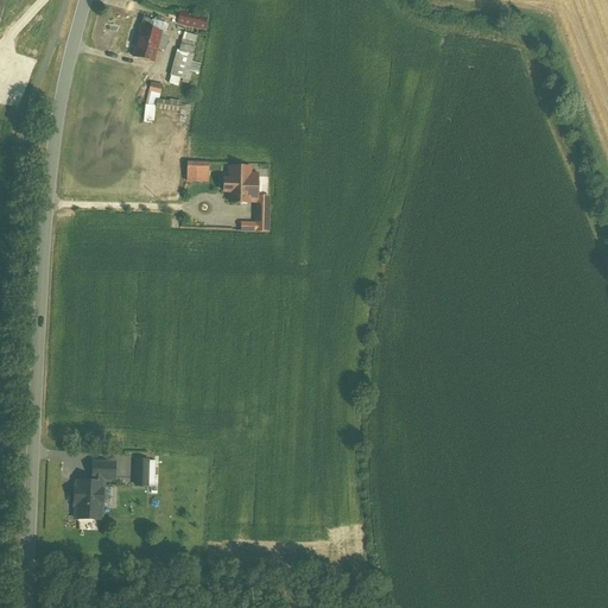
[(207,19),(181,13),(178,25),(191,27),(204,31),(207,19)]
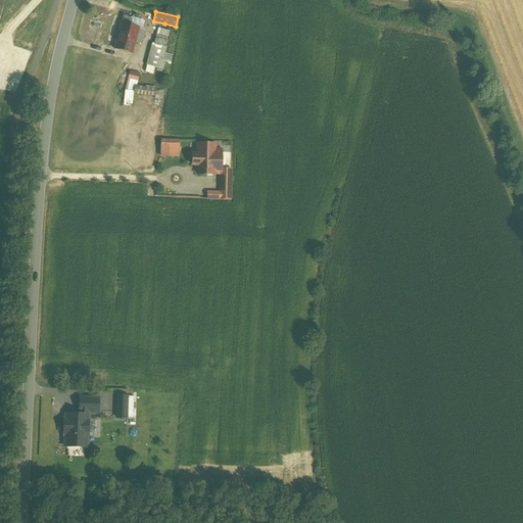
[(133,18),(124,16),(114,50),(132,54),(135,43),(142,44),(145,33),(138,32),(139,29),(131,27),(133,18)]
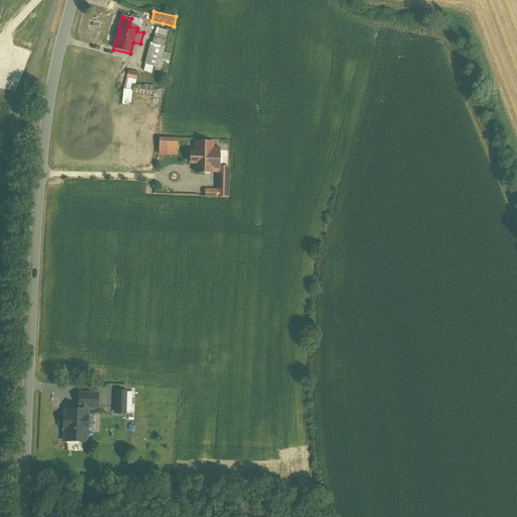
[(152,43),(150,43),(144,66),(158,69),(163,49),(165,42),(153,39),(152,43)]
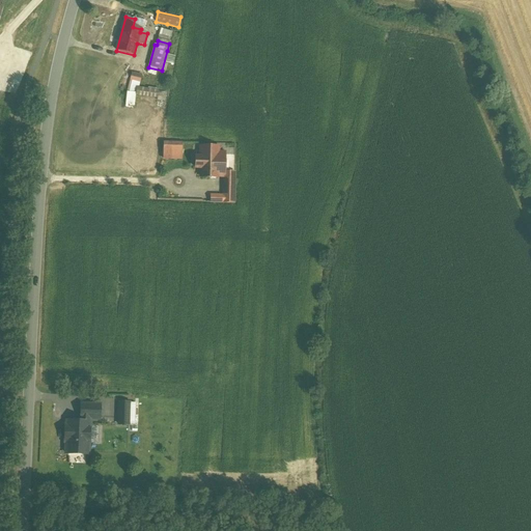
[(87,52),(85,63),(101,65),(103,55),(87,52)]
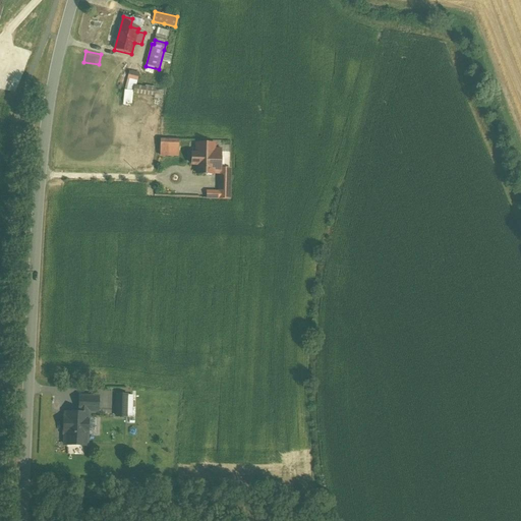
[(156,89),(136,85),(135,95),(154,98),(156,89)]
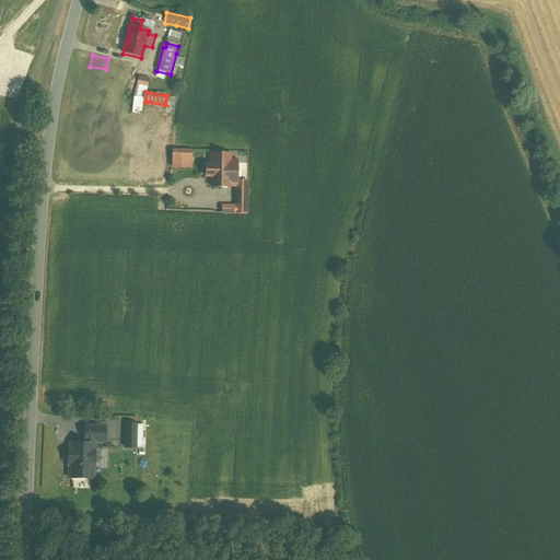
[(191,151),(173,151),(173,160),(191,160),(191,151)]
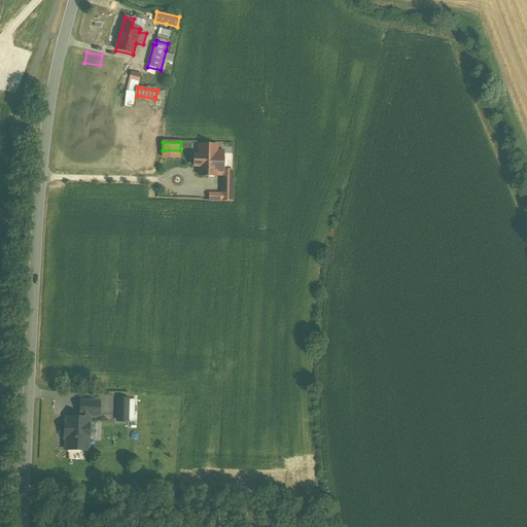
[(217,147),(199,146),(199,156),(194,156),(194,167),(199,168),(199,176),(215,177),(215,176),(221,176),(222,176),(222,171),(222,152),(216,152),(217,147)]
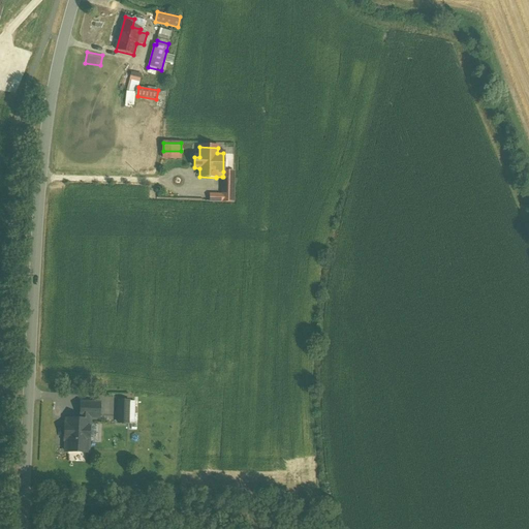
[(234,173),(223,172),(223,177),(222,177),(222,195),(222,203),(232,204),(234,173)]
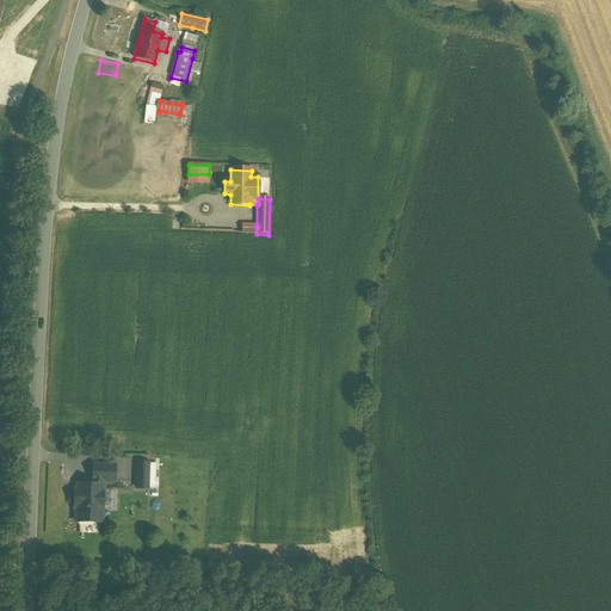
[(149,458),(137,457),(136,488),(148,488),(149,458)]
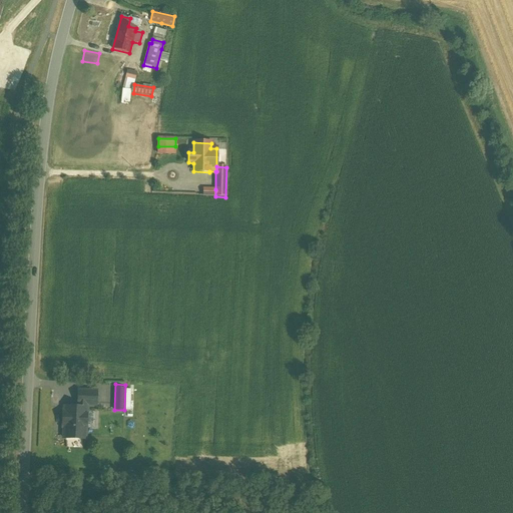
[(97,391),(77,390),(76,402),(96,403),(97,391)]
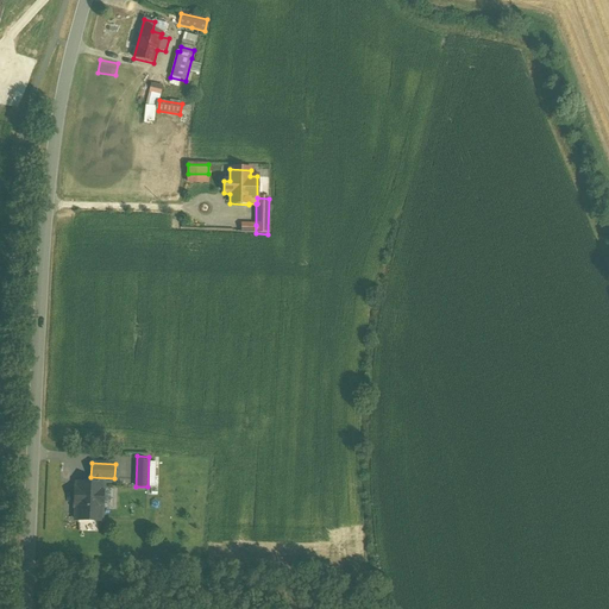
[(76,484),(75,521),(101,521),(102,485),(76,484)]
